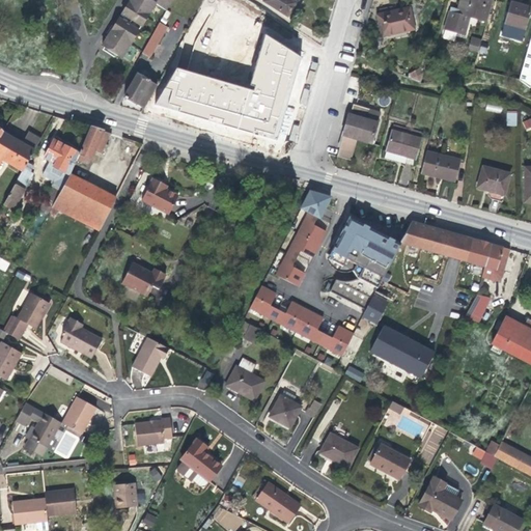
[(166,10),(172,0),(130,0),(103,46),(120,57),(147,15),(155,3),(166,10)]
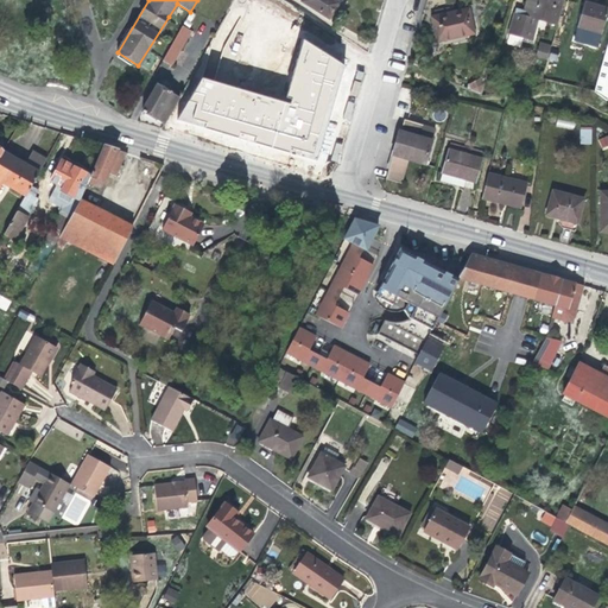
[(334,0),(302,0),(302,1),(329,19),(340,2),(334,0)]
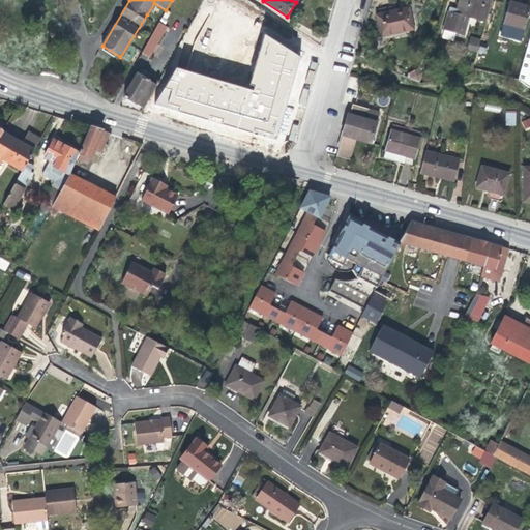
[(486,23),(492,0),(460,0),(457,9),(449,7),(443,29),(464,34),(468,18),(486,23)]
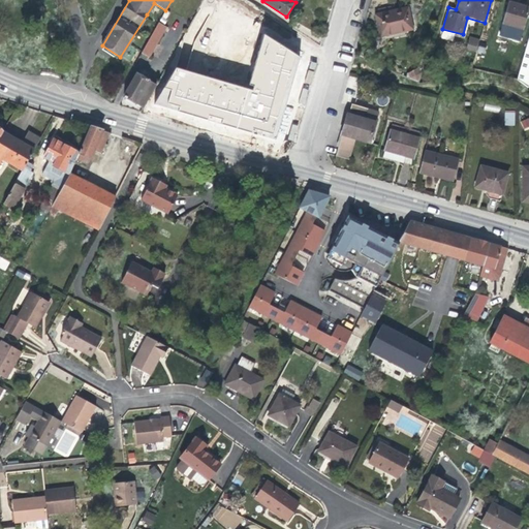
[(528,6),(509,1),(502,25),(523,31),(528,9),(528,6)]
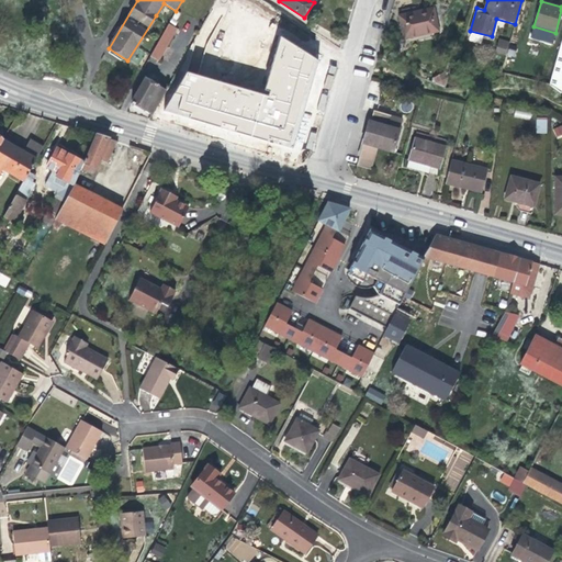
[(439,31),(434,7),(397,15),(403,40),(416,37),(415,36),(439,31)]
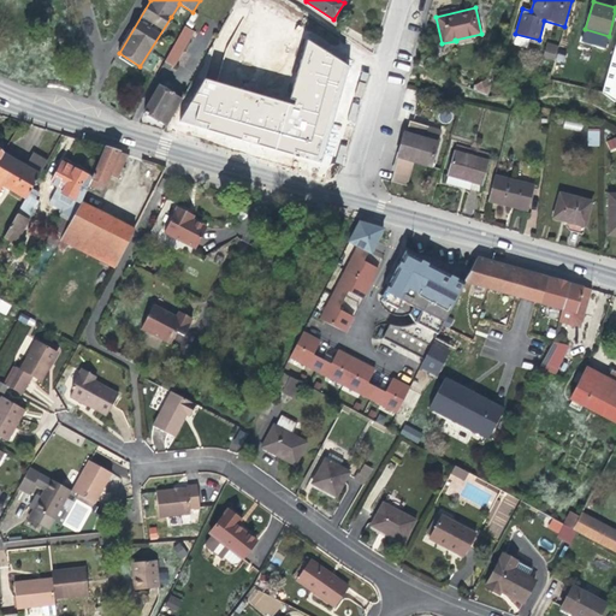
[(166,63),(185,28),(184,27),(164,61),(166,63)]
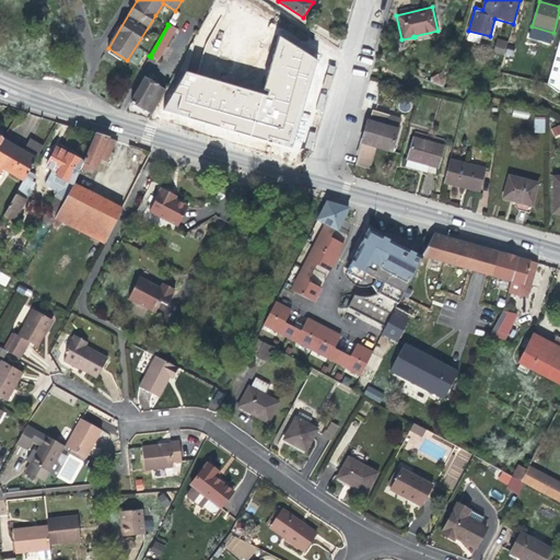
[(176,30),(168,25),(151,57),(159,60),(176,30)]
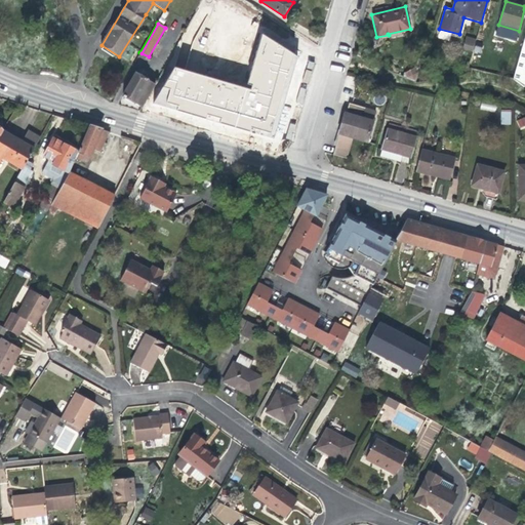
[(519,31),(498,25),(495,35),(516,41),(519,31)]
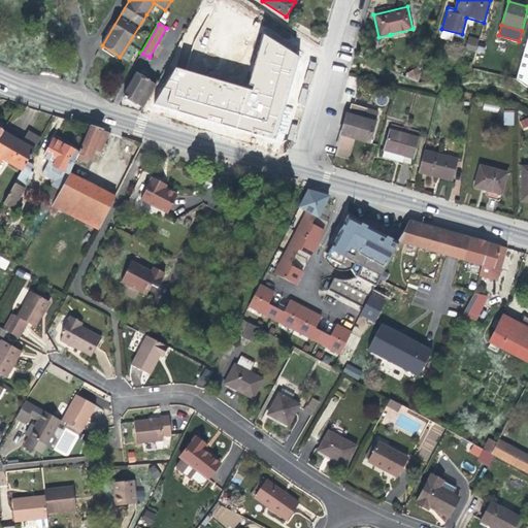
[(205,112),(242,46),(220,33),(182,99),(205,112)]
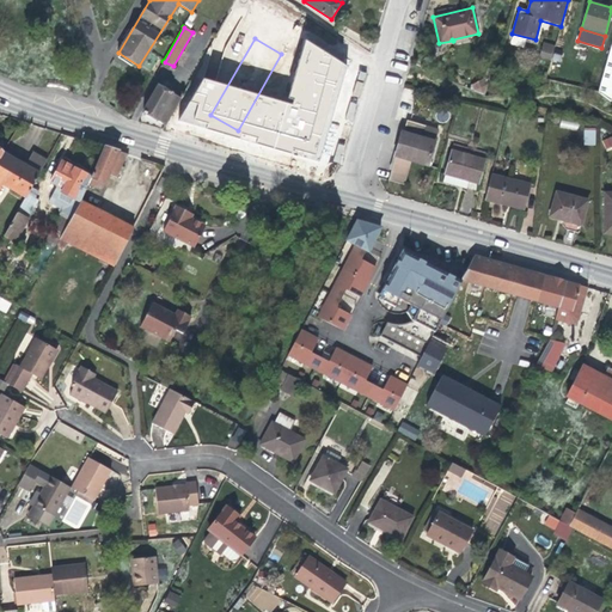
[(611,42),(598,91),(611,102),(611,97),(611,42)]
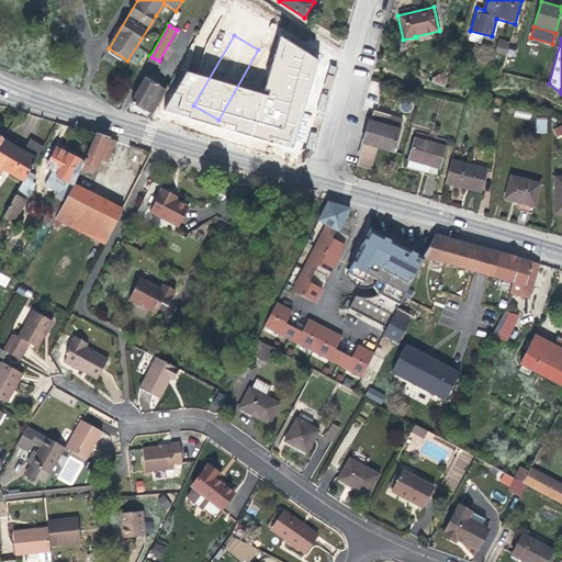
[(494,53),(506,56),(508,46),(497,43),(494,53)]
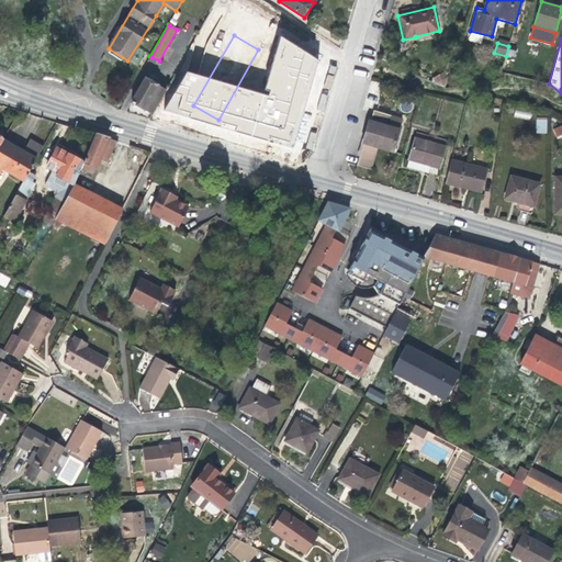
[(430,82),(445,89),(449,72),(446,71),(433,78),(430,82)]
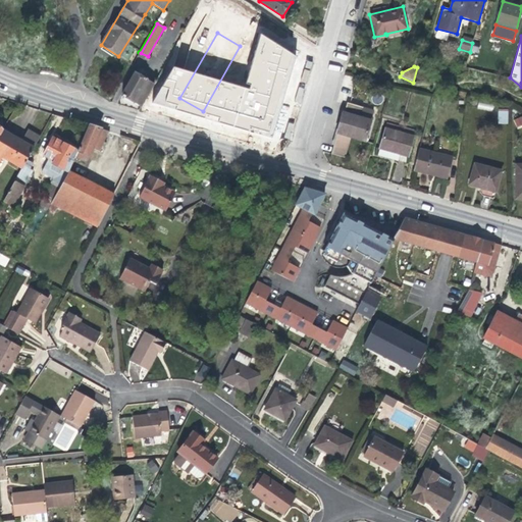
[(142,105),(155,82),(144,74),(142,77),(135,73),(120,98),(137,105),(142,105)]
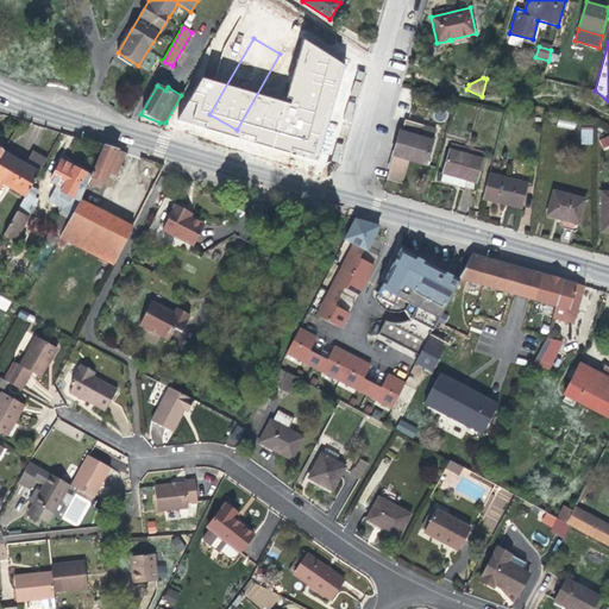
[(389,169),(387,179),(403,184),(410,159),(426,164),(437,129),(405,119),(402,131),(400,131),(389,168),(389,169)]
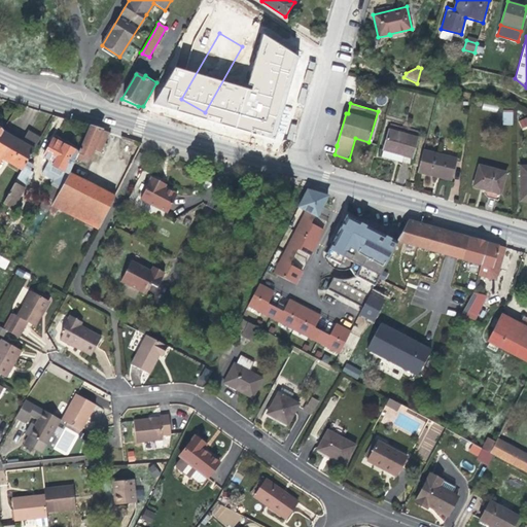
[(513,125),(513,110),(502,111),(502,126),(513,125)]
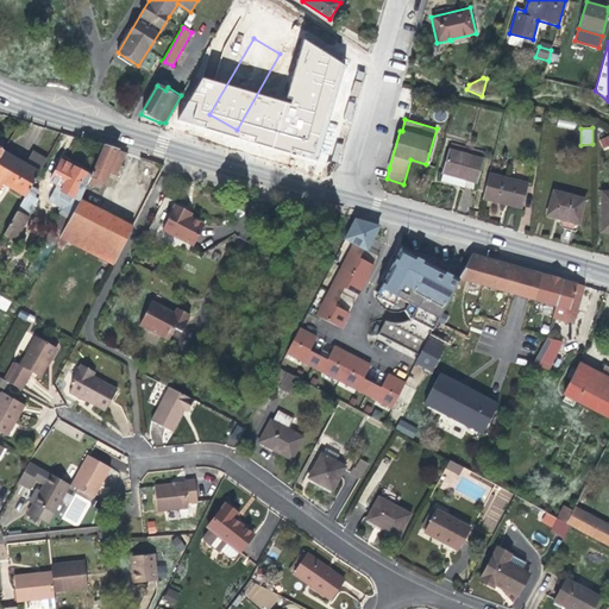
[(603,150),(608,146),(608,136),(598,139),(603,150)]
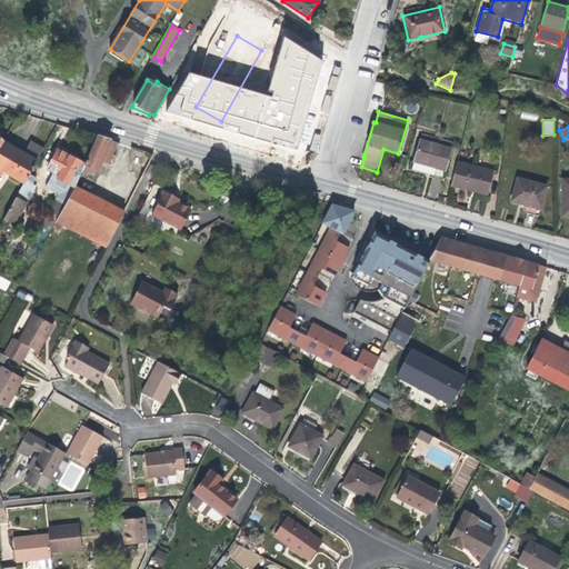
[(117,142),(96,136),(85,166),(81,172),(96,178),(102,161),(109,165),(117,142)]
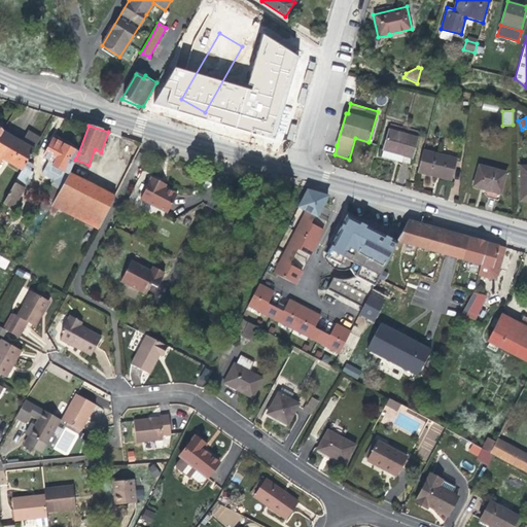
[(381,156),(395,161),(397,157),(402,159),(403,155),(413,157),(418,138),(389,130),(381,156)]
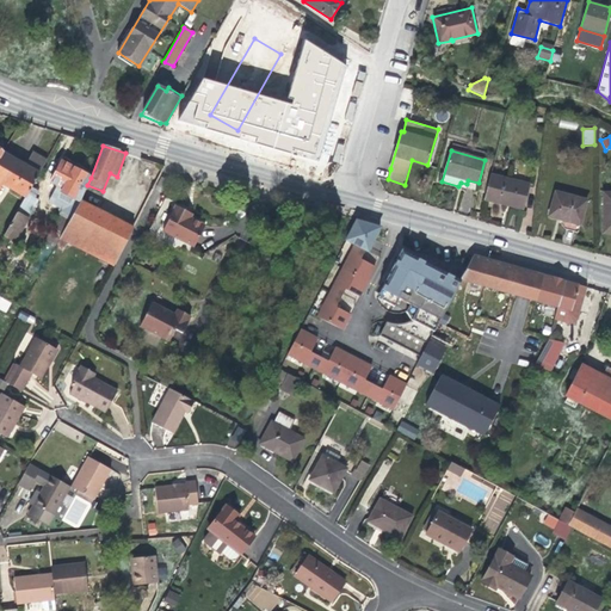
[(28,166),(4,152),(0,158),(0,187),(2,183),(26,197),(28,195),(47,160),(34,152),(28,166)]
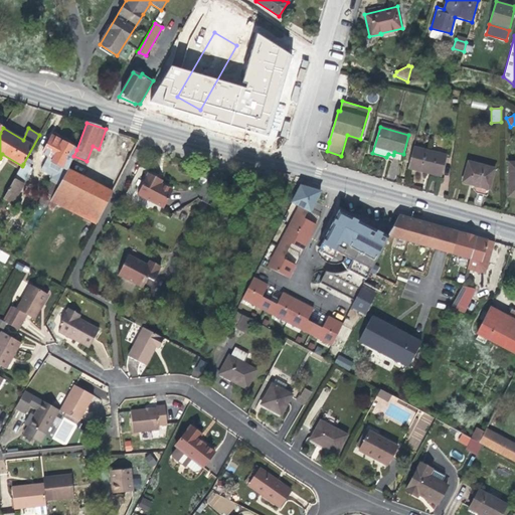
[(62,166),(72,148),(72,146),(52,135),(43,152),(48,155),(47,158),(62,166)]
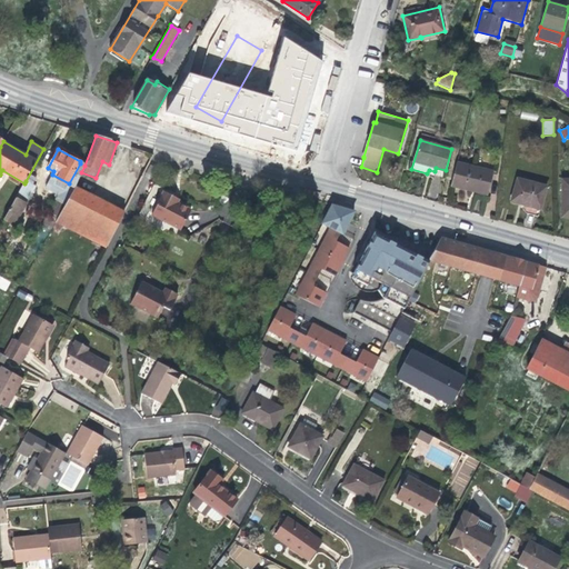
[(493,170),(457,161),(450,186),(469,191),(488,196),(493,170)]
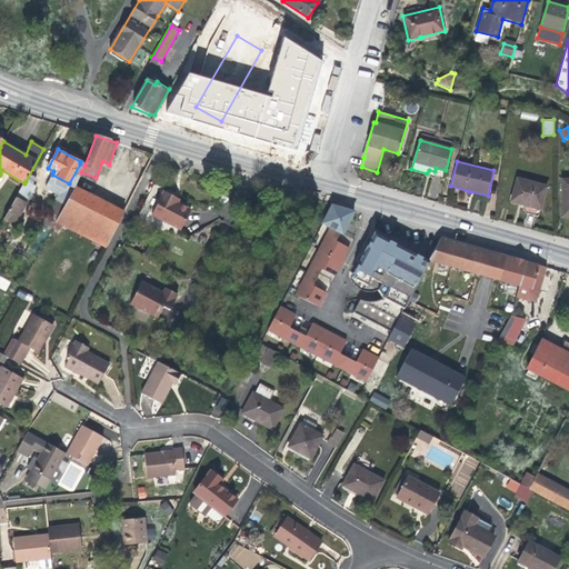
[(81,172),(85,166),(80,163),(69,183),(63,193),(60,191),(49,212),(58,218),(76,187),(81,172)]
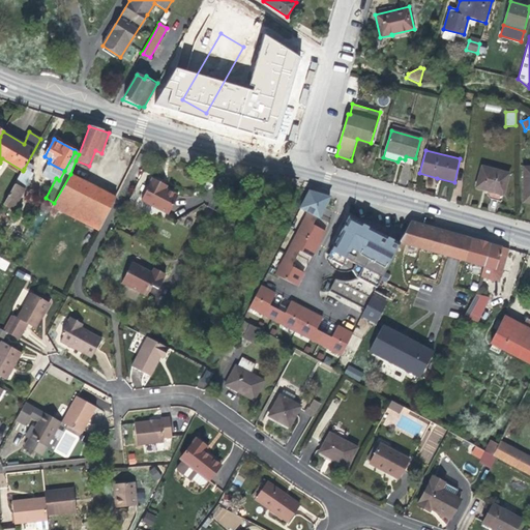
[(503,195),(509,173),(482,166),(476,186),(486,189),(503,195)]
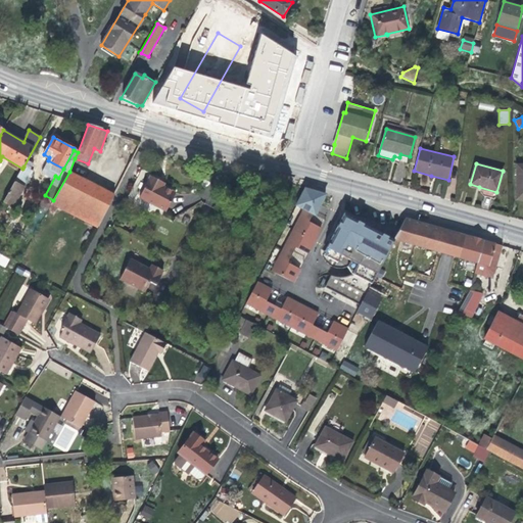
[(33,173),(24,167),(22,169),(14,182),(24,187),(33,173)]
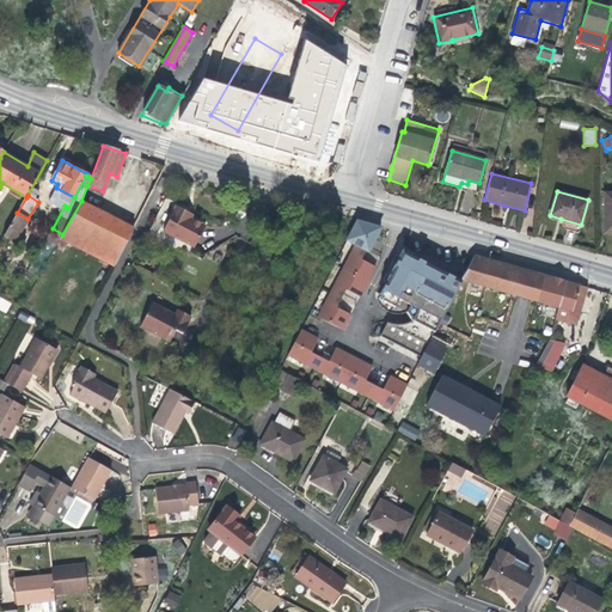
[(121,254),(133,227),(81,201),(62,234),(57,244),(65,248),(67,242),(74,230),(121,254)]
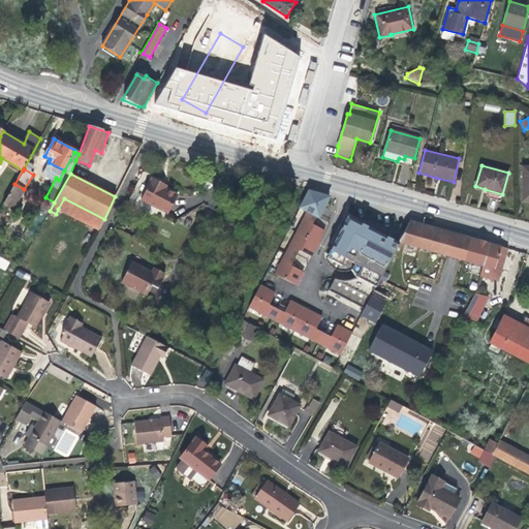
[(178,195),(165,188),(159,185),(161,182),(152,178),(142,199),(168,214),(178,195)]
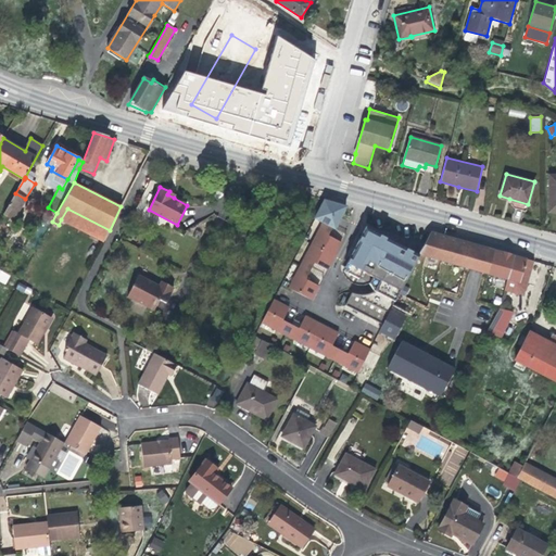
[(14,219),(25,199),(15,193),(3,214),(14,219)]
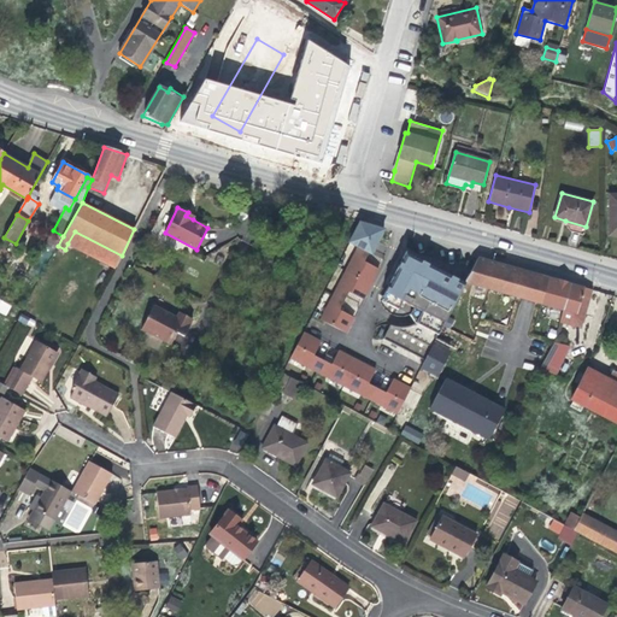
[(387,228),(359,219),(350,244),(356,246),(374,253),(387,228)]
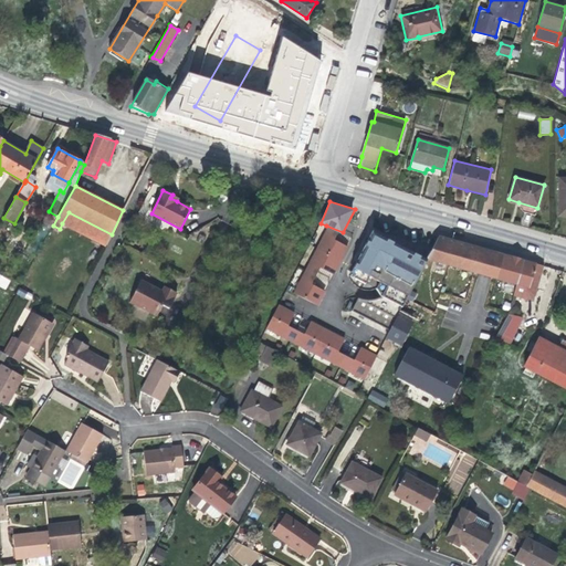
[(69,212),(62,223),(105,245),(112,234),(69,212)]
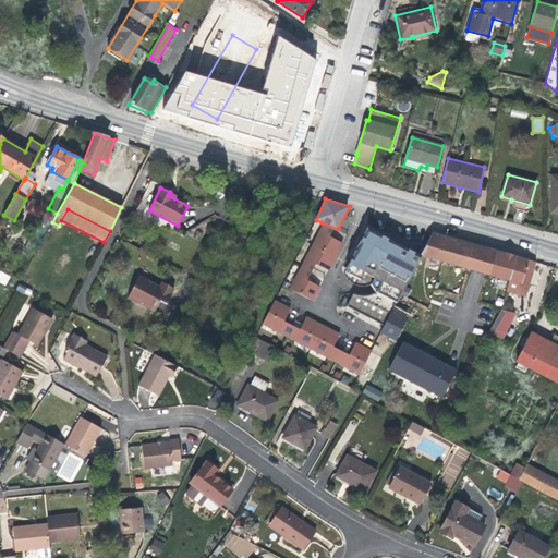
[(338,229),(322,222),(288,288),(302,294),(313,300),(320,286),(308,279),(317,264),(328,269),(343,241),(335,237),(338,229)]
